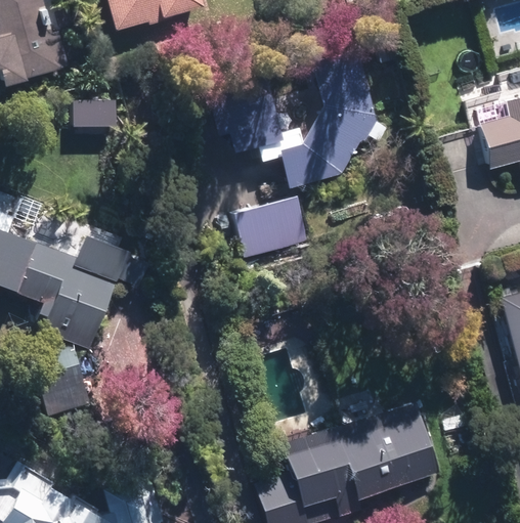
[(0,0),(0,83),(70,67),(52,0),(0,0)]
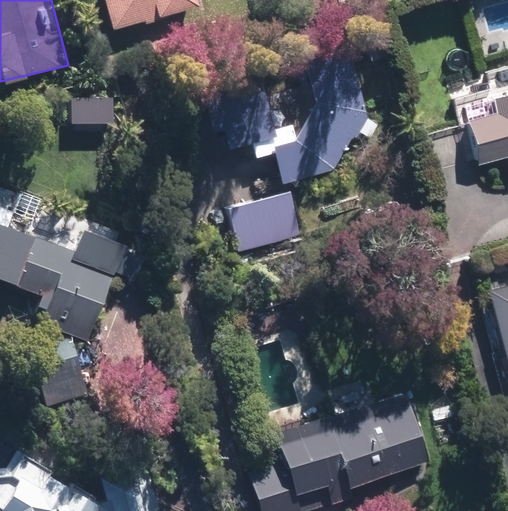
[(101,0),(110,33),(198,10),(194,0),(101,0)]
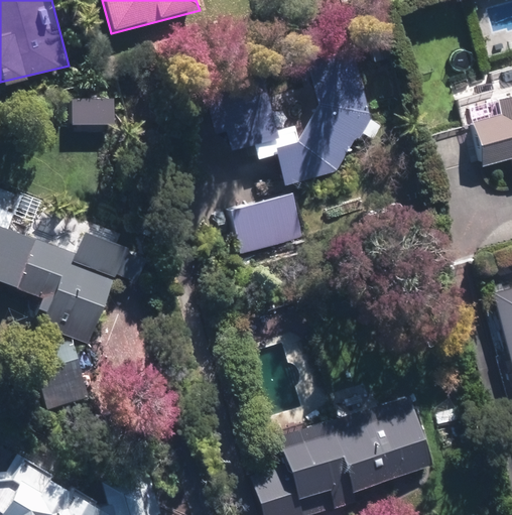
[(355,52),(305,65),(317,103),(298,142),(276,146),(282,183),(339,174),(369,110),(355,52)]
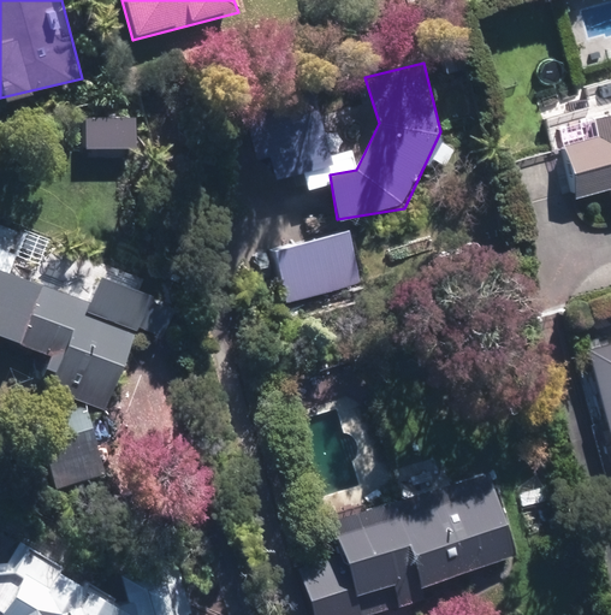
[(312,93),(254,106),(271,176),(328,161),(312,93)]
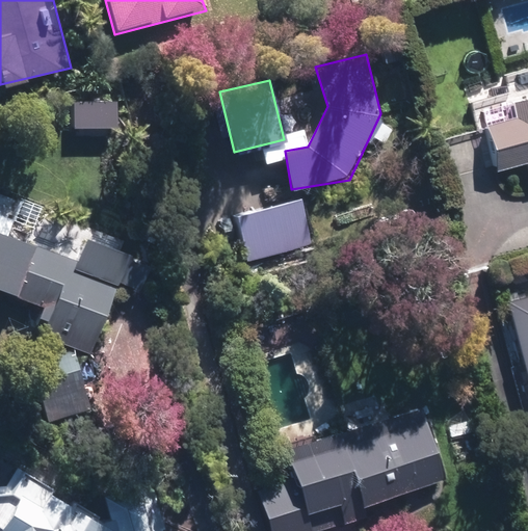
[(527,96),(479,107),(493,170),(527,163),(527,96)]
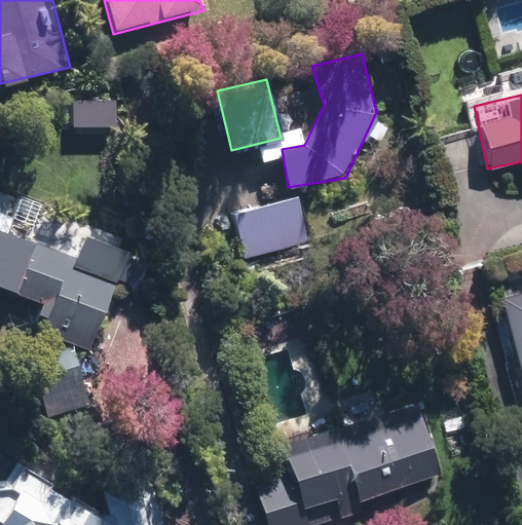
[(297,196),(228,216),(240,260),(310,241),(297,196)]
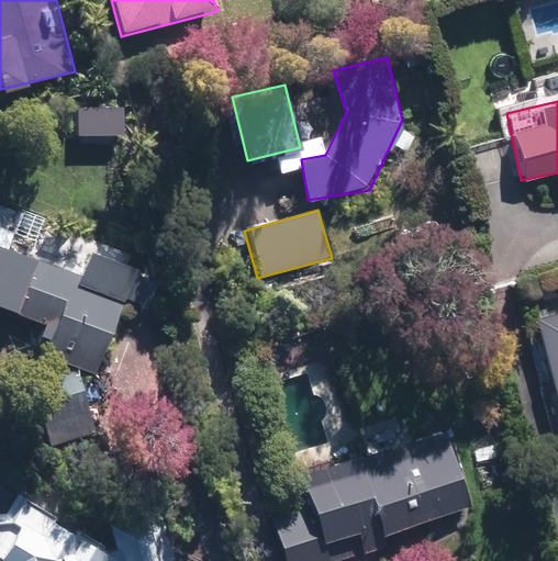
[(0,306),(45,323),(37,345),(97,367),(134,262),(91,247),(84,269),(0,238),(0,306)]
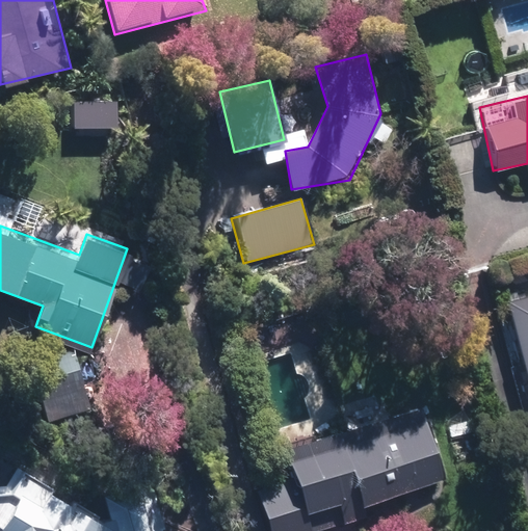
[(77,352),(34,362),(48,421),(90,412),(77,352)]
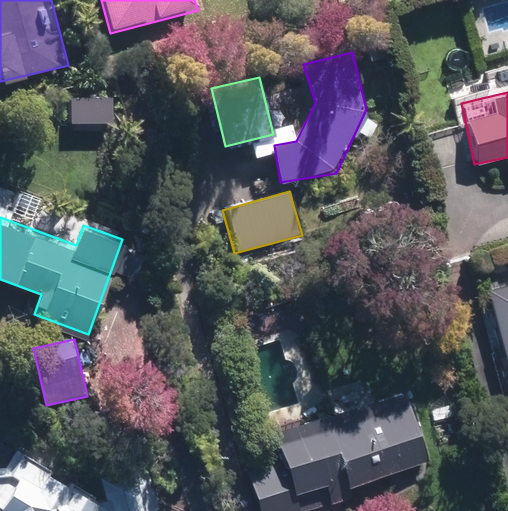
[(245,471),(254,510),(302,510),(364,497),(360,481),(430,465),(412,392),(275,424),(284,462),(245,471)]
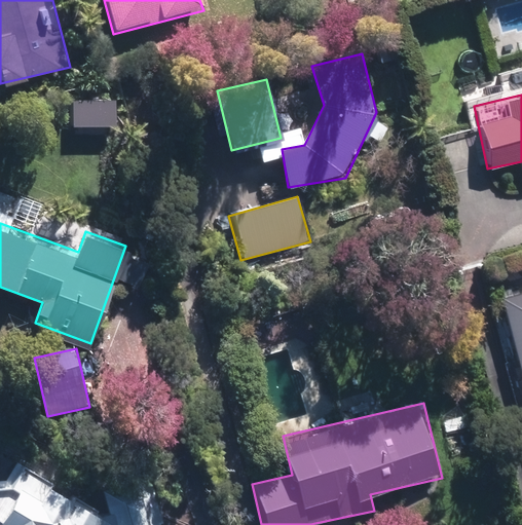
[(168,524),(161,479),(105,487),(109,514),(14,460),(3,477),(0,477),(0,524),(168,524)]
